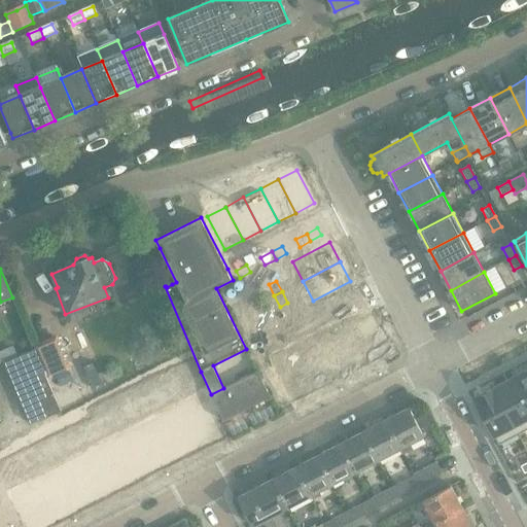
[(349,293),(342,296),(347,308),(354,305),(349,293)]
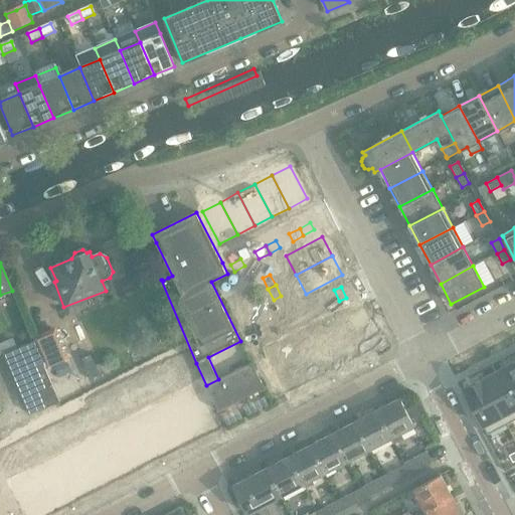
[(334,290),(327,294),(332,305),(339,301),(334,290)]
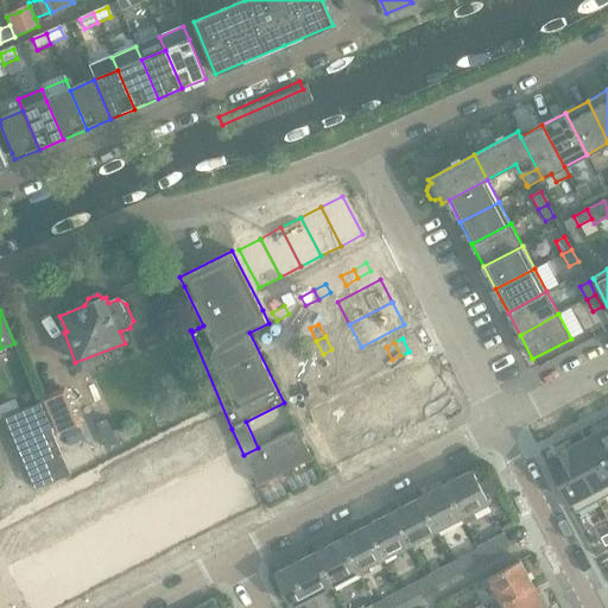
[(372,354),(363,359),(371,371),(379,367),(372,354)]
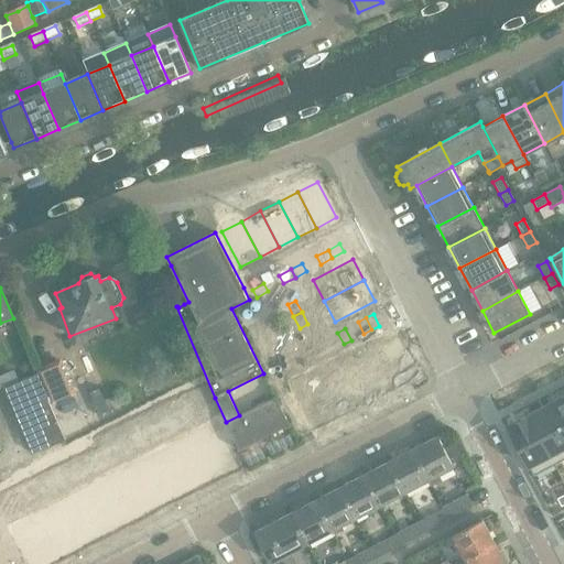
[(337,333),(329,336),(336,348),(344,344),(337,333)]
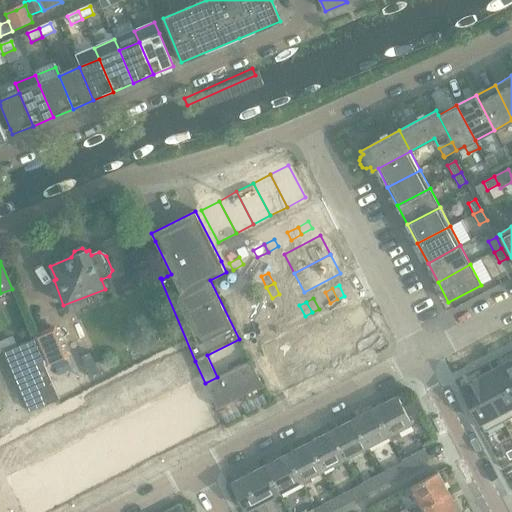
[(357,304),(343,311),(362,347),(376,340),(357,304)]
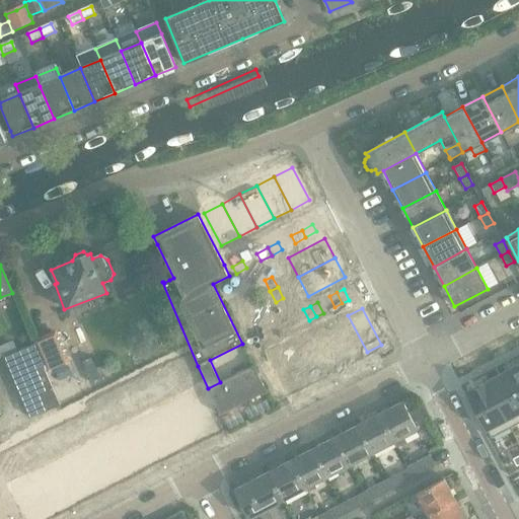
[(292,315),(285,319),(290,330),(297,326),(292,315)]
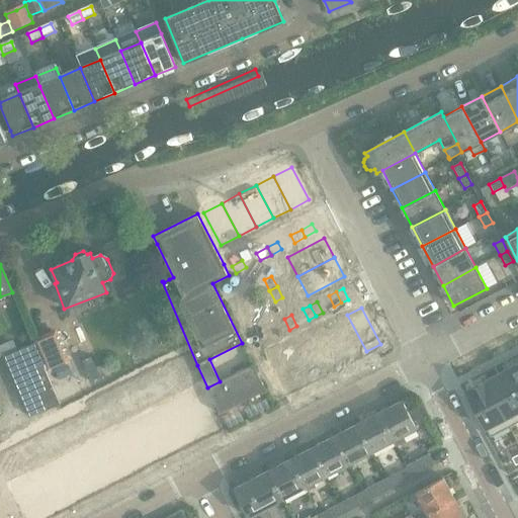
[(347,315),(335,321),(353,357),(366,351),(347,315)]
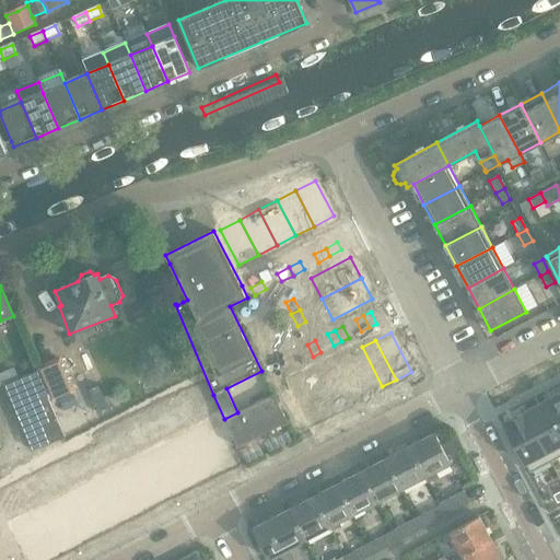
[(307,345),(300,348),(305,360),(313,357),(307,345)]
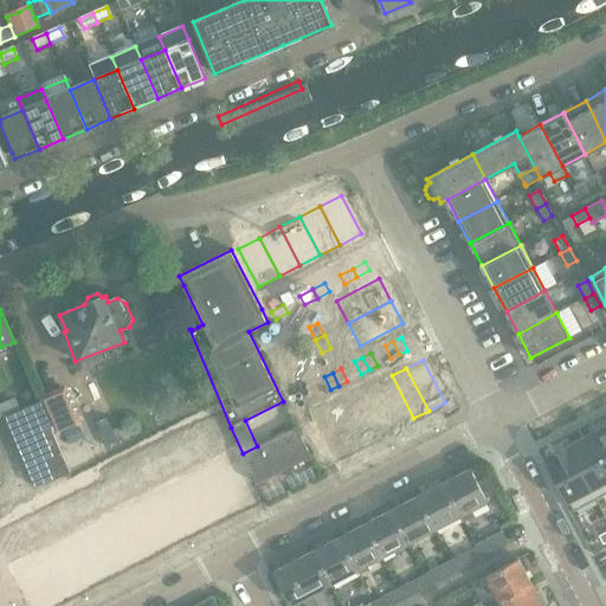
[(392,375),(376,384),(399,426),(413,418),(392,375)]
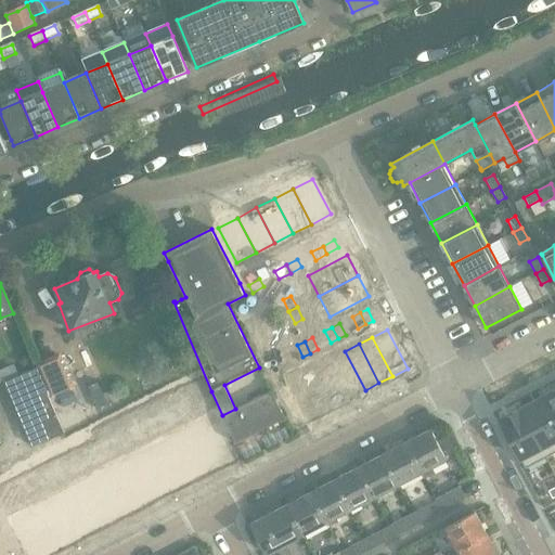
[(345,351),(331,359),(351,398),(365,390),(345,351)]
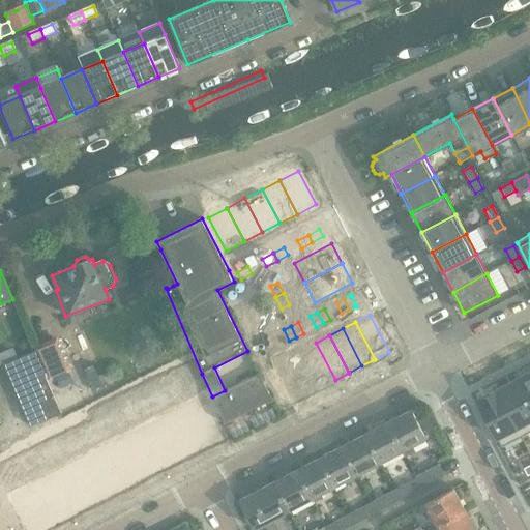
[(265,340),(258,343),(263,354),(271,351),(265,340)]
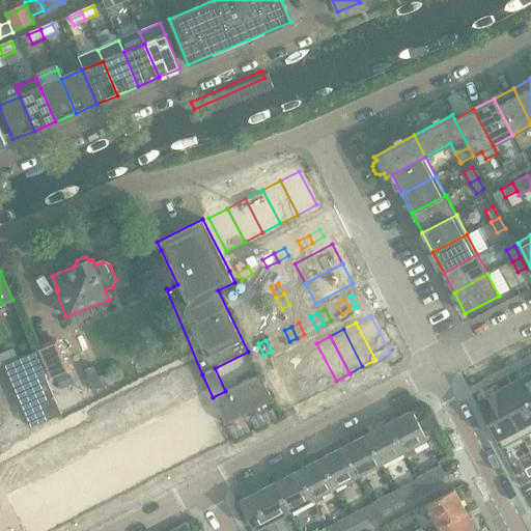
[(70,368),(58,342),(35,353),(46,379),(70,368)]
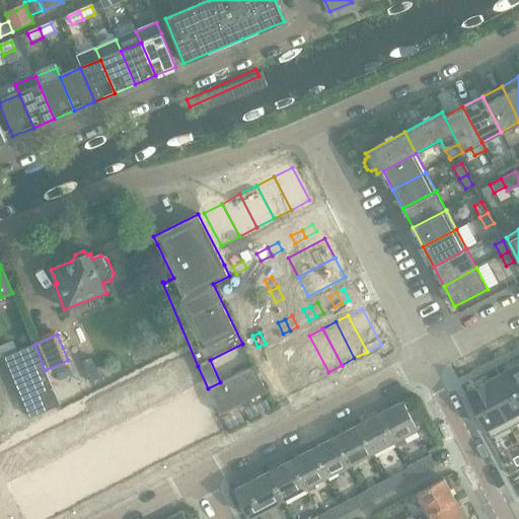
[(309,336),(296,342),(315,378),(328,372),(309,336)]
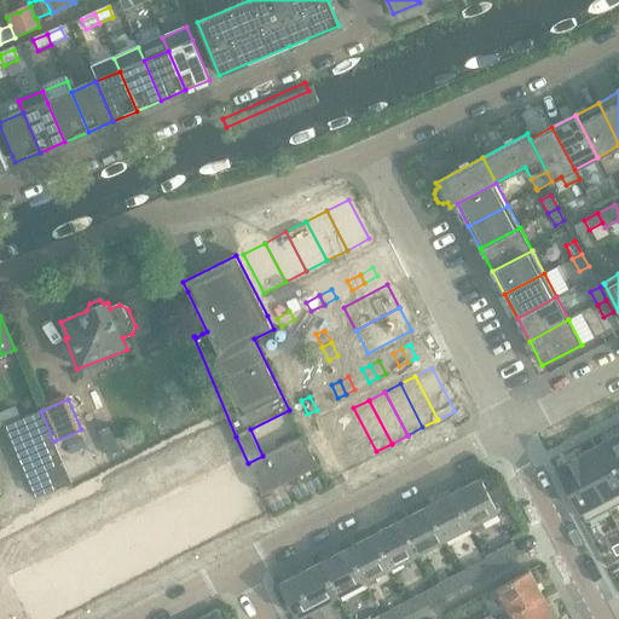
[(353,408),(337,416),(360,460),(376,451),(353,408)]
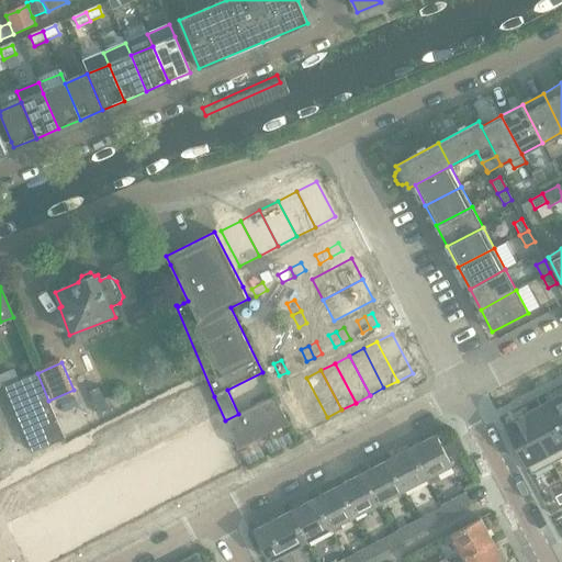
[(65,439),(48,401),(37,373),(4,388),(32,453),(65,439)]
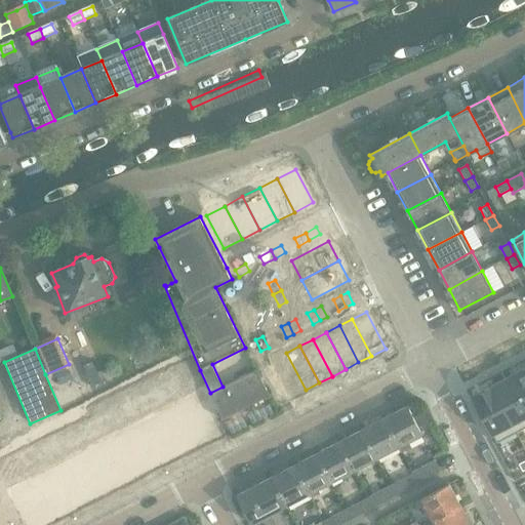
[(286,353),(273,360),(291,397),(306,390),(286,353)]
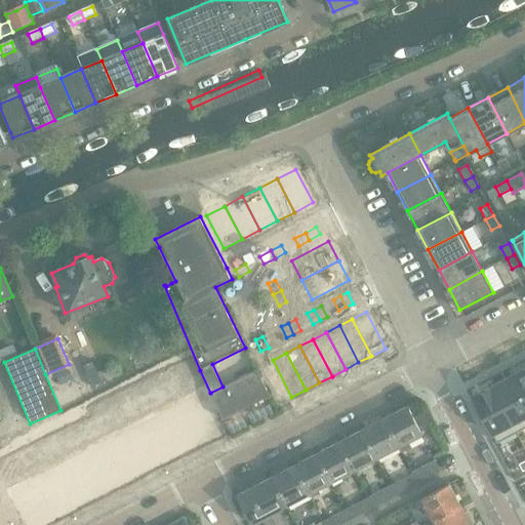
[(185,361),(177,365),(184,375),(191,372),(185,361)]
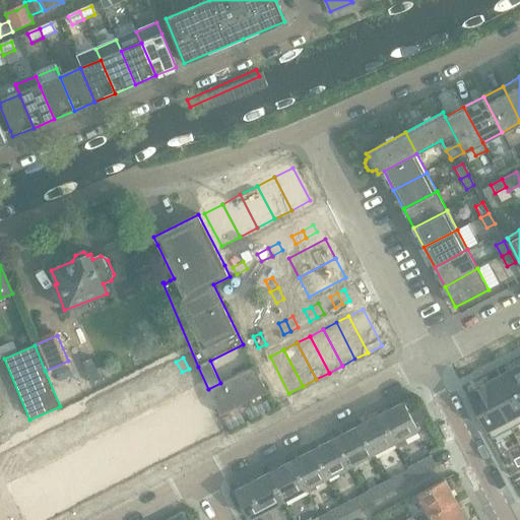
[(519,366),(506,374),(519,400),(519,366)]
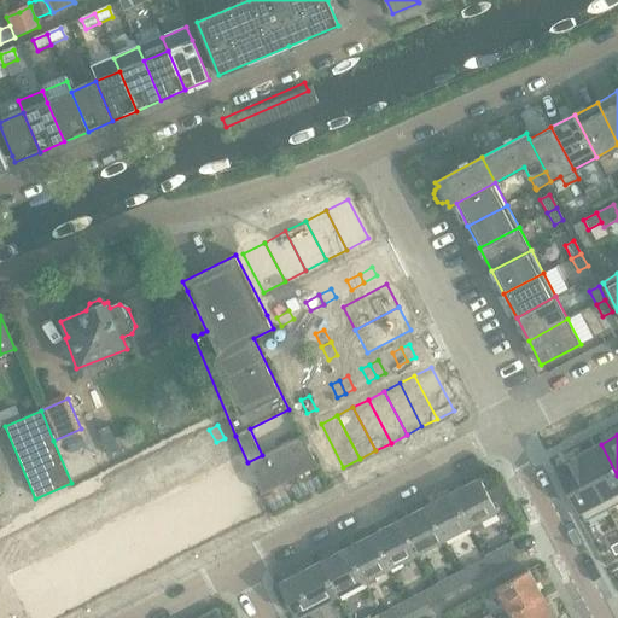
[(262,455),(248,462),(250,468),(261,494),(308,471),(316,467),(318,466),(309,450),(307,445),(302,436),(301,436),(262,455)]
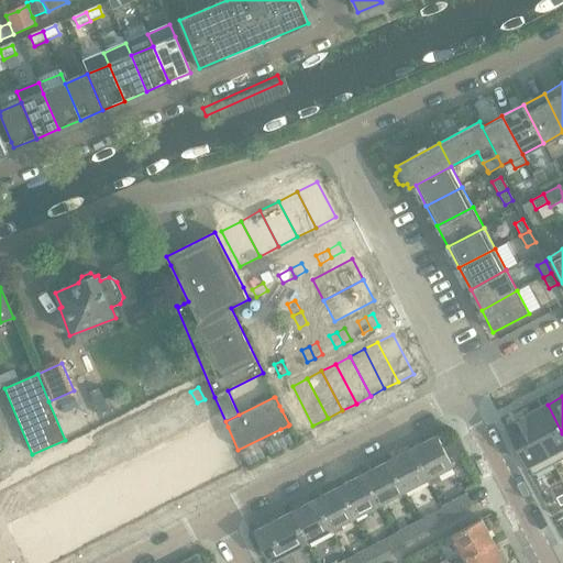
[(175,399),(167,403),(174,415),(181,410),(175,399)]
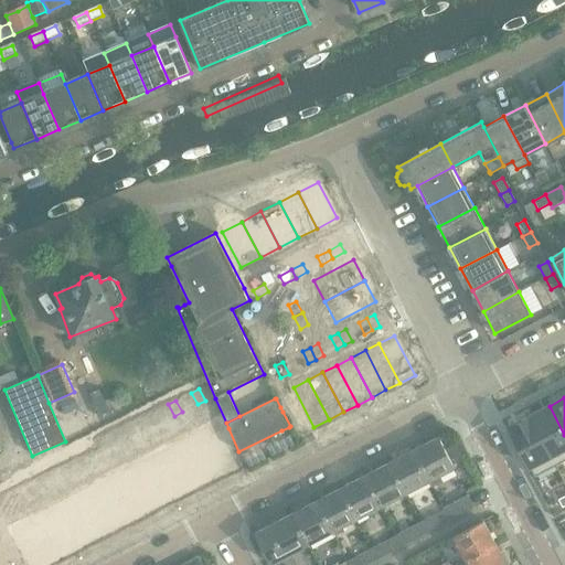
[(168,404),(160,408),(167,420),(174,416),(168,404)]
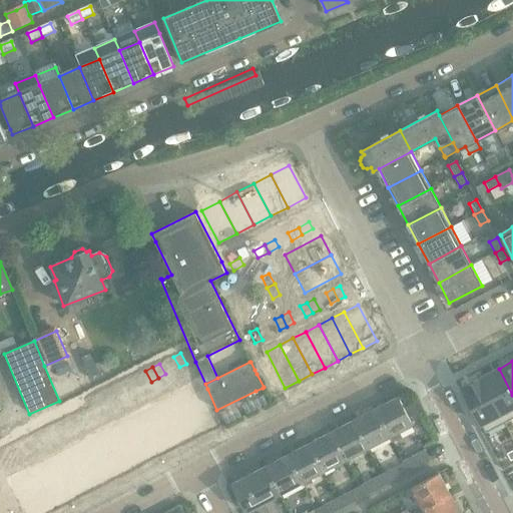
[(512,395),(499,369),(481,378),(504,423),(512,418),(512,395)]
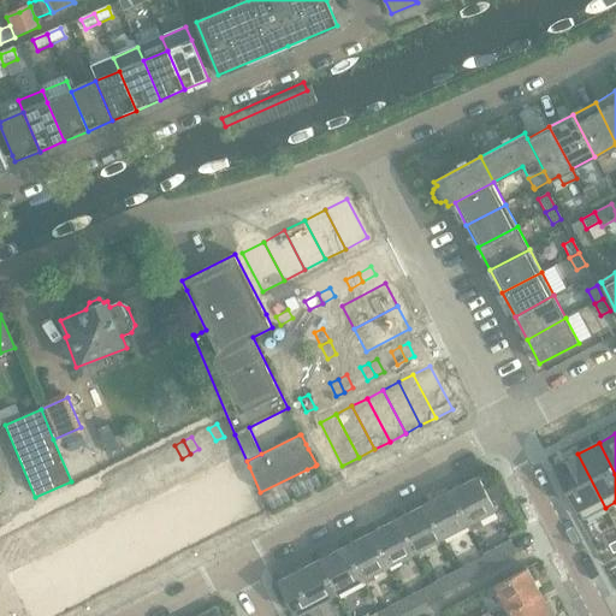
[(161,452),(153,457),(160,469),(169,466),(161,452)]
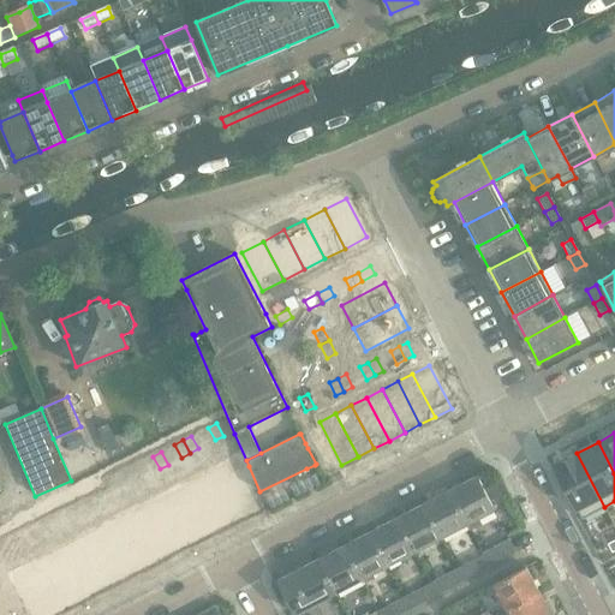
[(577,453),(554,465),(581,519),(604,507),(577,453)]
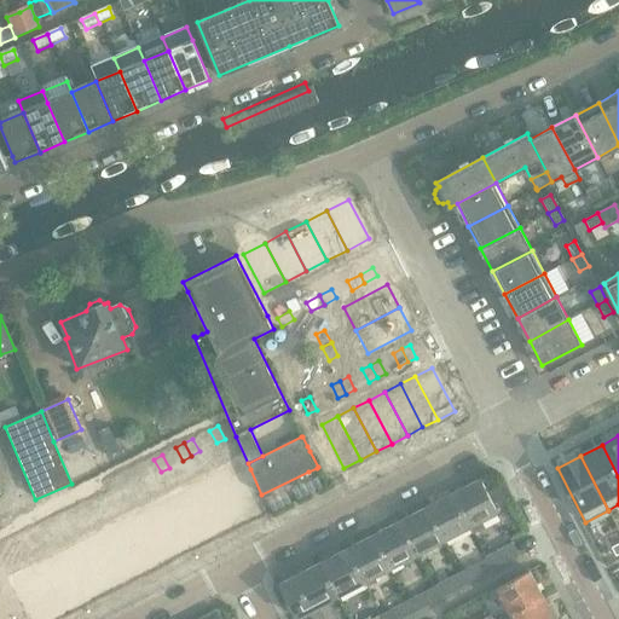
[(154,460),(145,463),(152,476),(161,472),(154,460)]
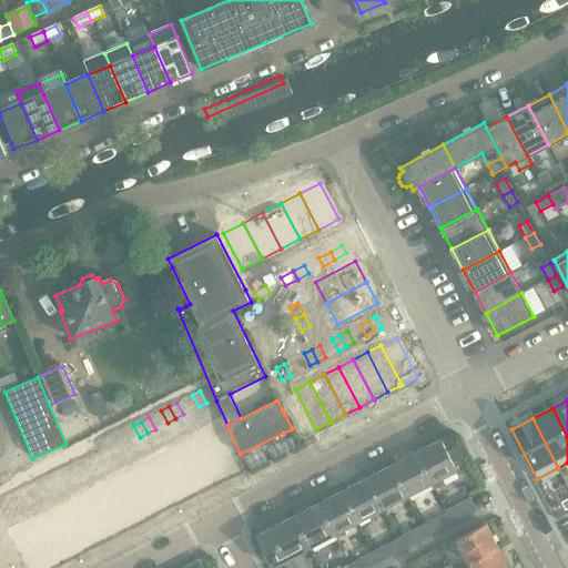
[(217,428),(203,436),(224,476),(239,468),(217,428)]
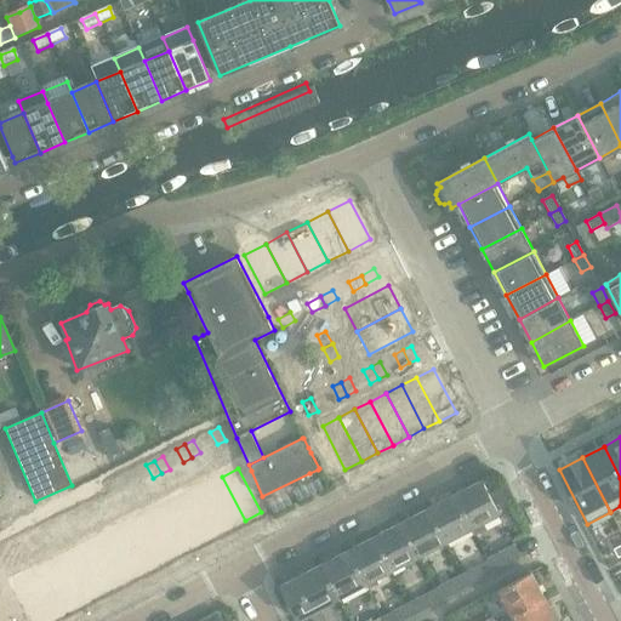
[(131,472),(123,477),(130,490),(138,485),(131,472)]
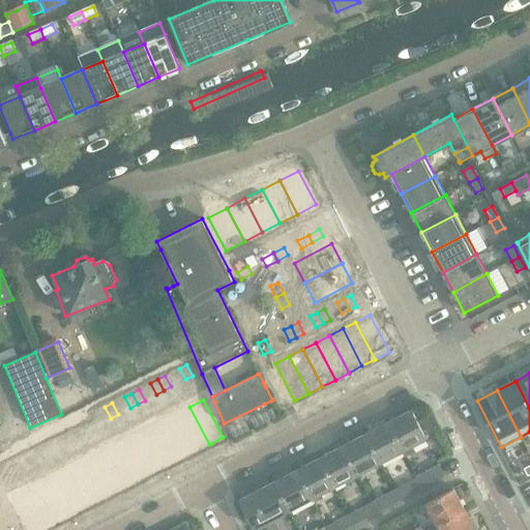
[(105,407),(97,410),(102,419),(104,421),(111,418),(105,407)]
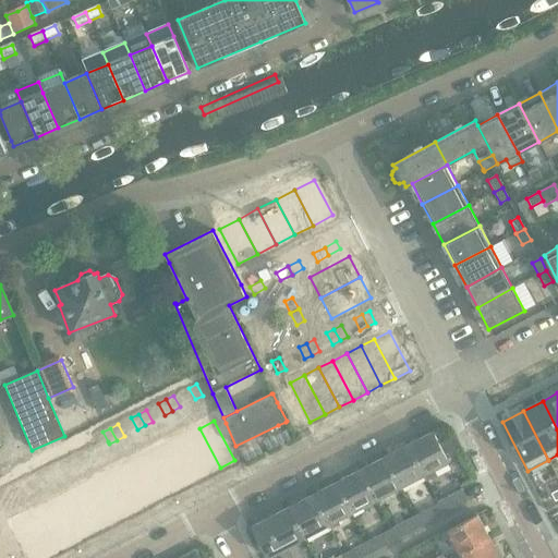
[(199,428),(185,436),(205,475),(220,468),(199,428)]
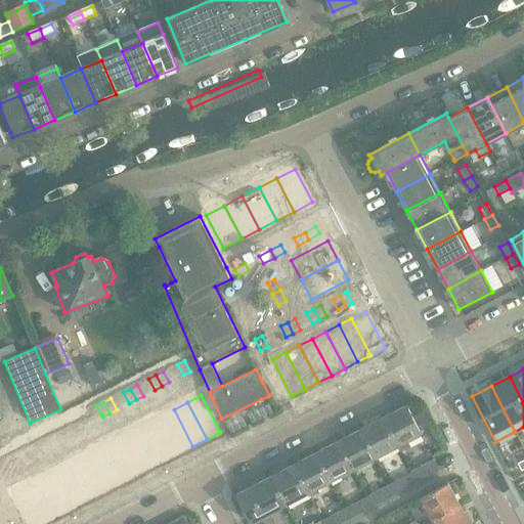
[(421,434),(407,406),(384,419),(398,445),(402,451),(410,447),(407,441),(421,434)]
